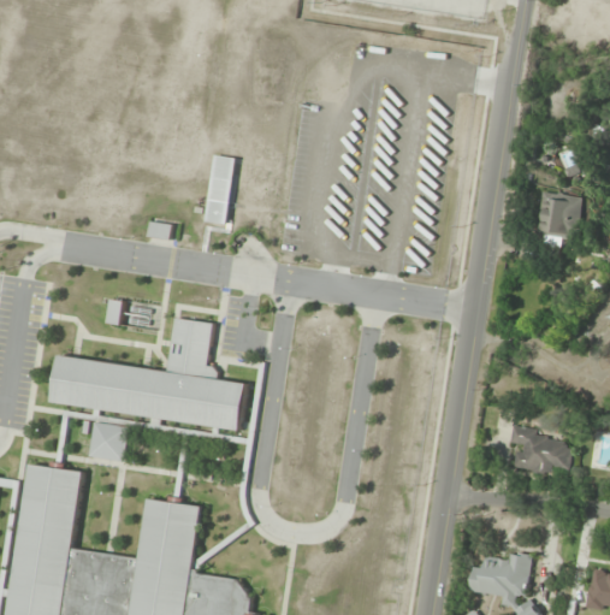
[(580,197),(539,193),(534,234),(574,240),(580,197)]
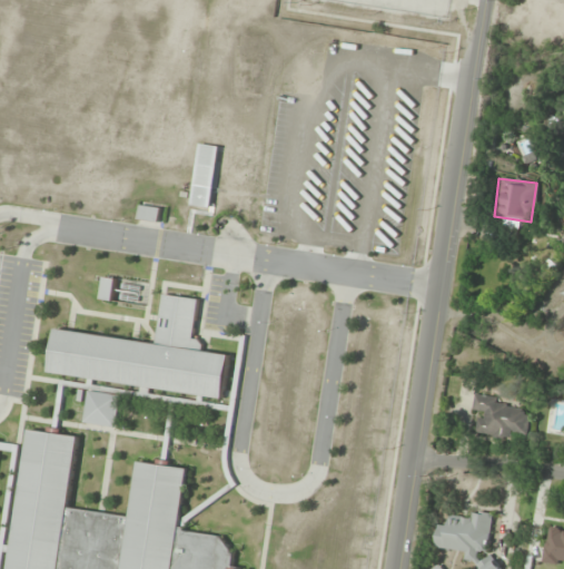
[(155,222),(157,208),(137,204),(134,217),(155,222)]
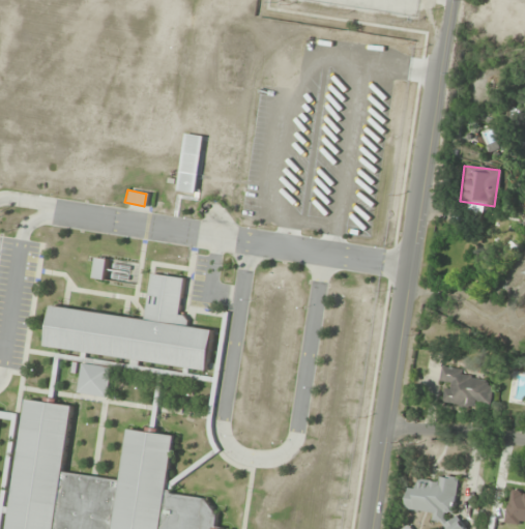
[(148,272),(181,277),(175,314),(180,315),(184,320),(183,325),(209,329),(203,370),(41,345),(48,304),(141,319),(148,272)]
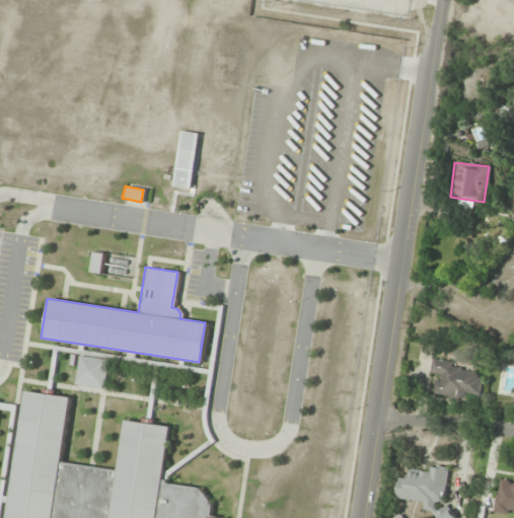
[(76,355),(105,359),(101,388),(72,384),(76,355)]
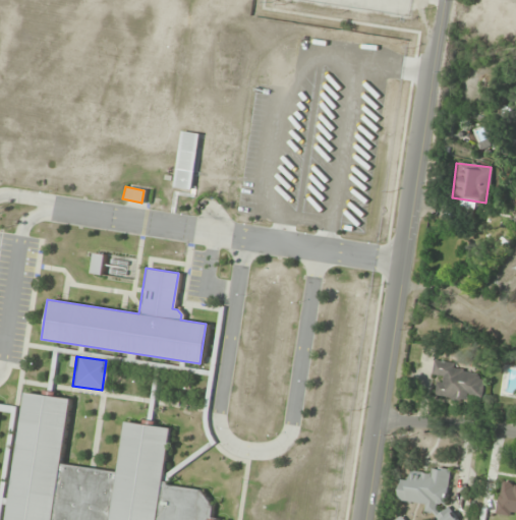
[(483,371),(431,362),(428,374),(436,376),(433,396),(465,401),(466,395),(479,397),(483,371)]
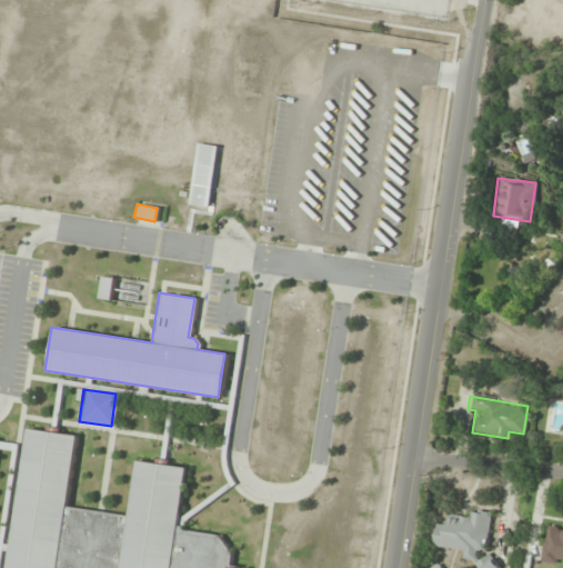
[(3,567),(24,428),(43,430),(43,426),(56,428),(56,432),(74,435),(63,506),(126,515),(133,459),(152,462),(152,457),(166,459),(164,464),(183,467),(174,525),(180,526),(179,528),(217,534),(230,552),(228,566),(234,567),(233,567),(3,567)]
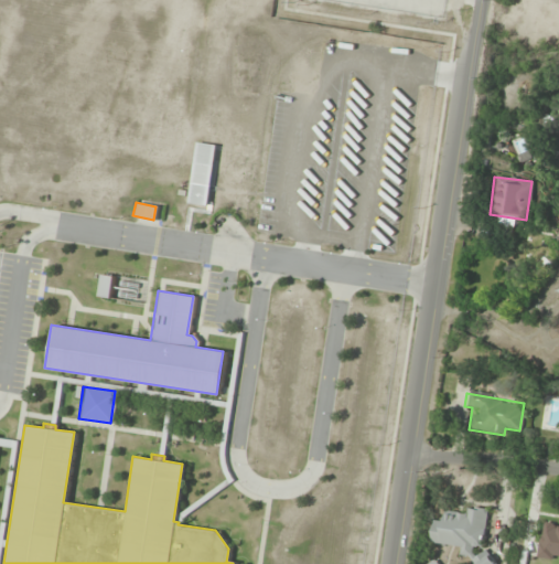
[(485,509),(464,506),(463,512),(442,510),(441,521),(431,520),(428,542),(458,545),(457,556),(472,559),(471,563),(490,563),(491,555),(470,552),(471,545),(481,546),(485,509)]
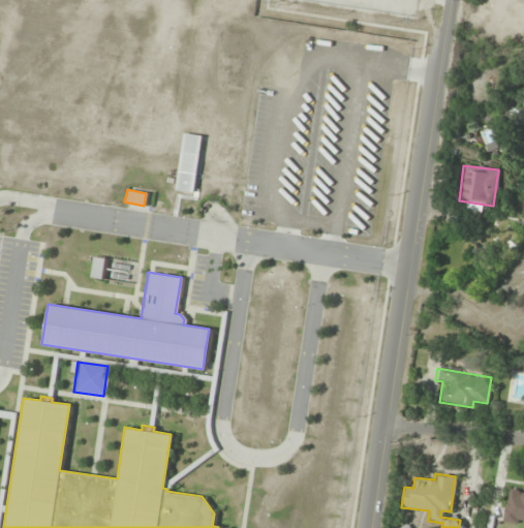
[(523,522),(523,490),(503,490),(502,522),(523,522)]
